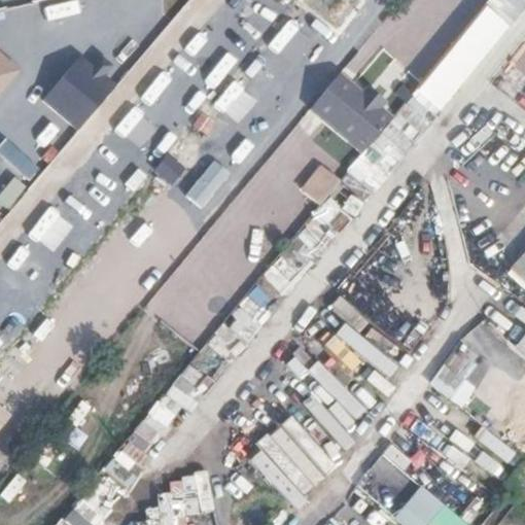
[(488,0),(487,2),(512,22),(514,23),(524,7),(524,0),(488,0)]
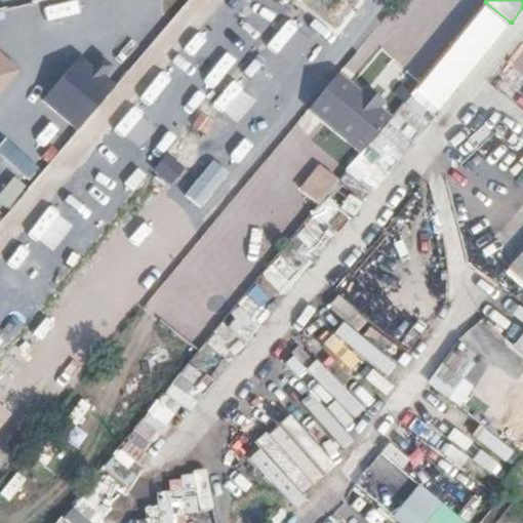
[(510,22),(485,2),(466,26),(467,26),(417,85),(441,106),(510,22)]
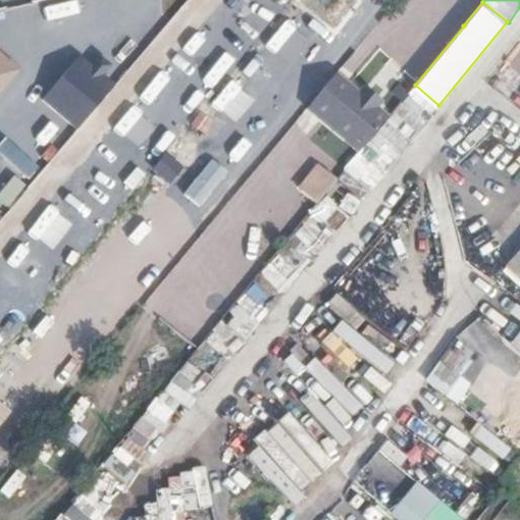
[(0,95),(23,67),(0,47),(0,95)]
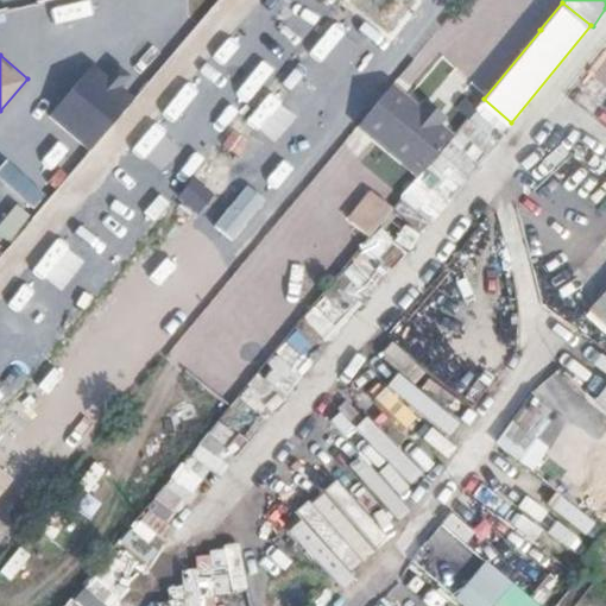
[(89,64),(49,117),(94,151),(134,98),(89,64)]
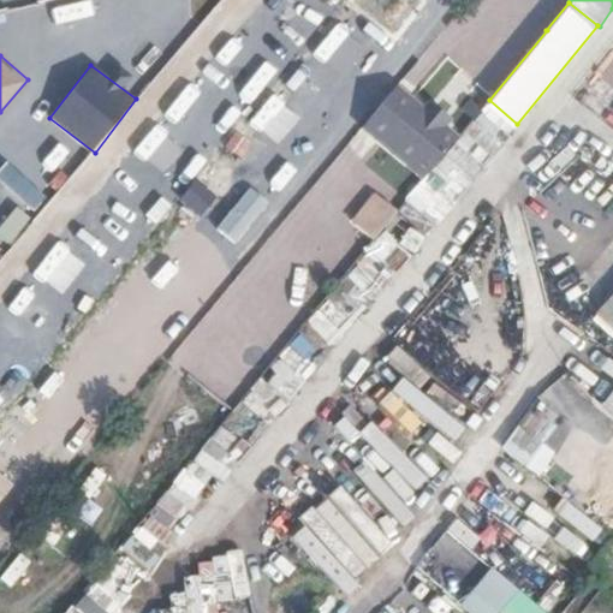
[(379,138),(414,96),(400,84),(365,126),(379,138)]
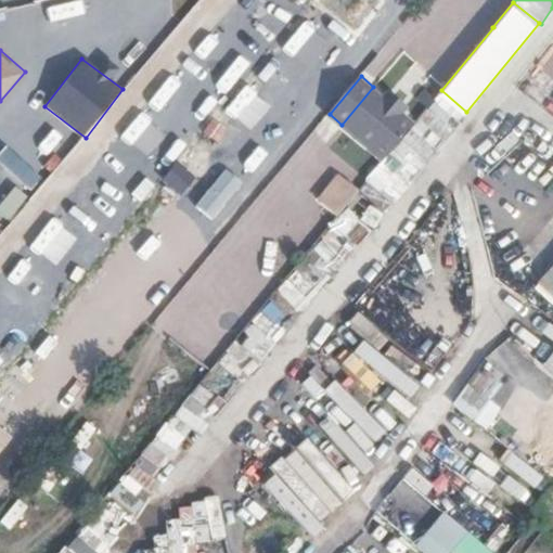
[(342,125),(384,158),(414,121),(415,120),(406,113),(383,94),(373,87),(342,125)]
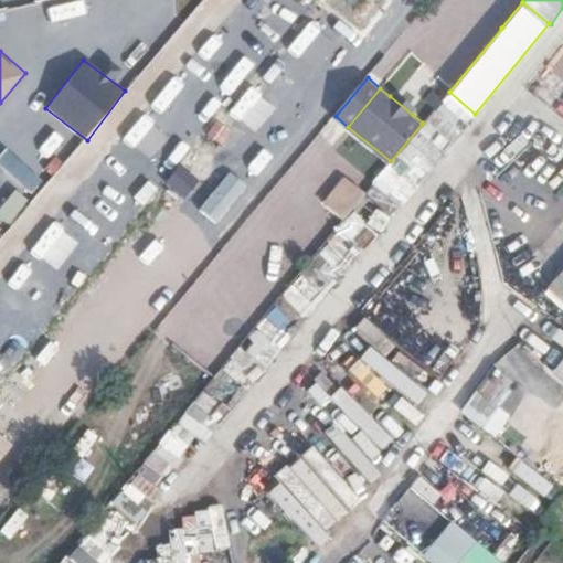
[(395,89),(390,96),(413,115),(418,108),(395,89)]
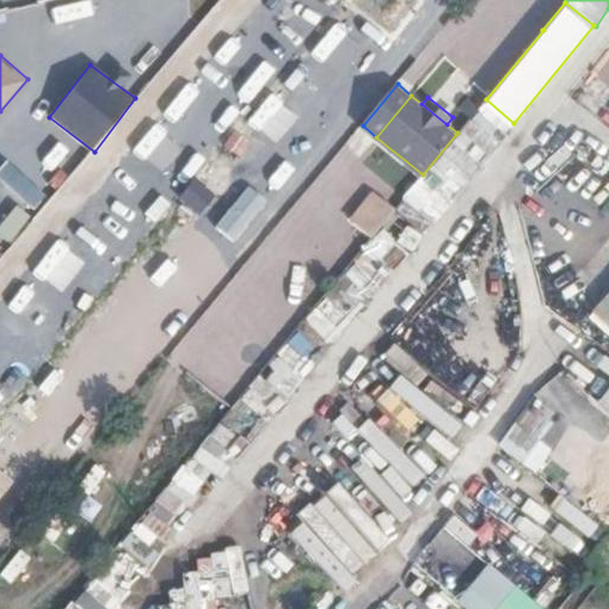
[(512,131),(484,108),(459,136),(456,134),(423,174),(398,205),(395,208),(426,233),(512,131)]
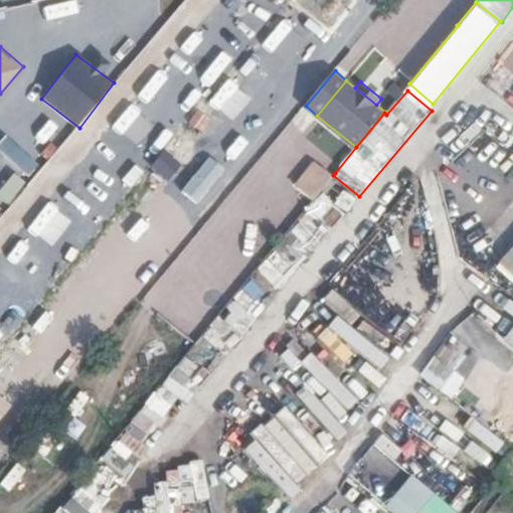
[(313,199),(335,173),(316,157),(294,183),(313,199)]
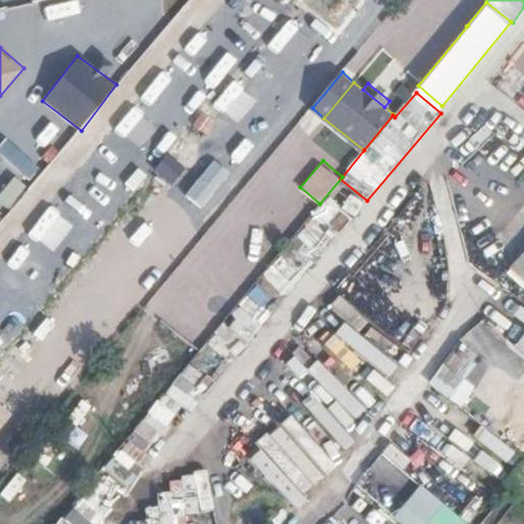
[(0,200),(9,207),(24,184),(12,177),(0,195),(0,200)]
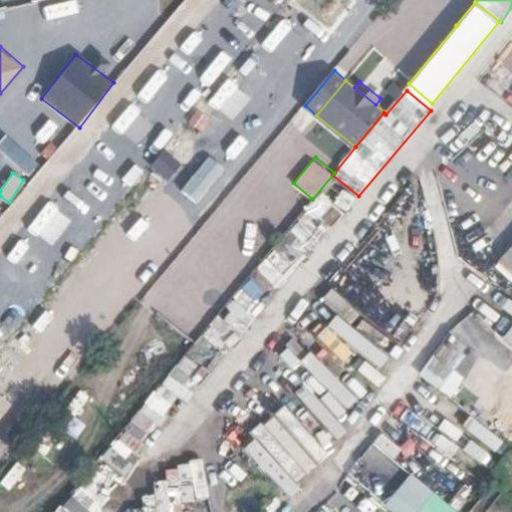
[(279,237),(156,395),(178,412),(301,254),(279,237)]
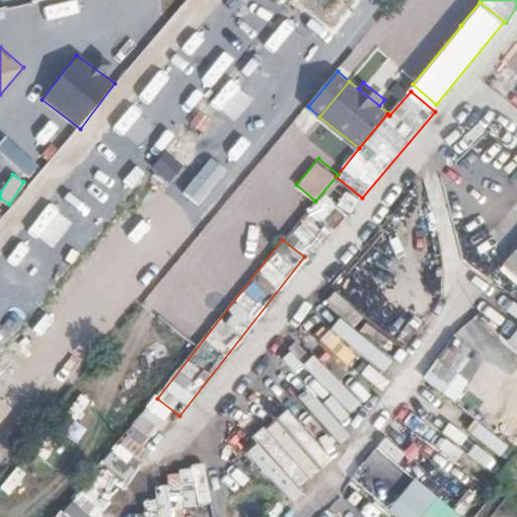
[(342,318),(333,327),(379,372),(387,363),(342,318)]
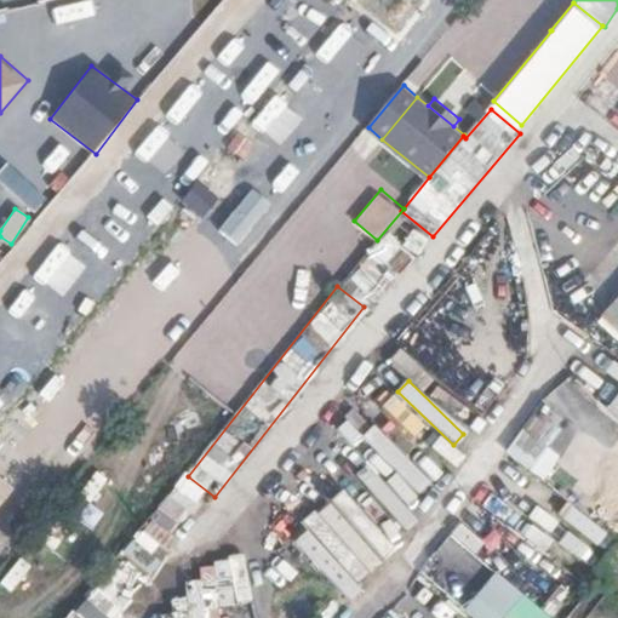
[(617,390),(605,411),(617,419),(617,390)]
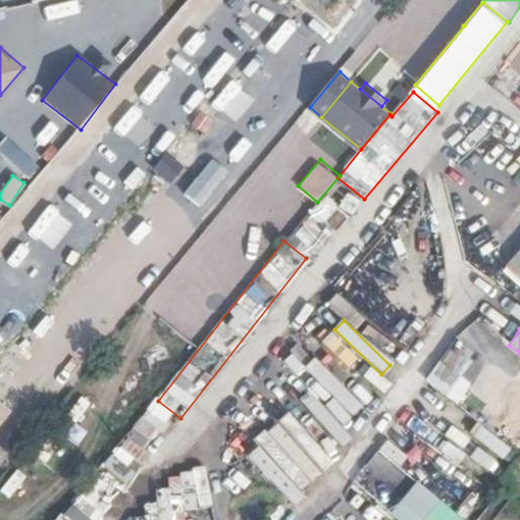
[(315,377),(352,411),(371,391),(320,343),(293,372),(307,385),(315,377)]
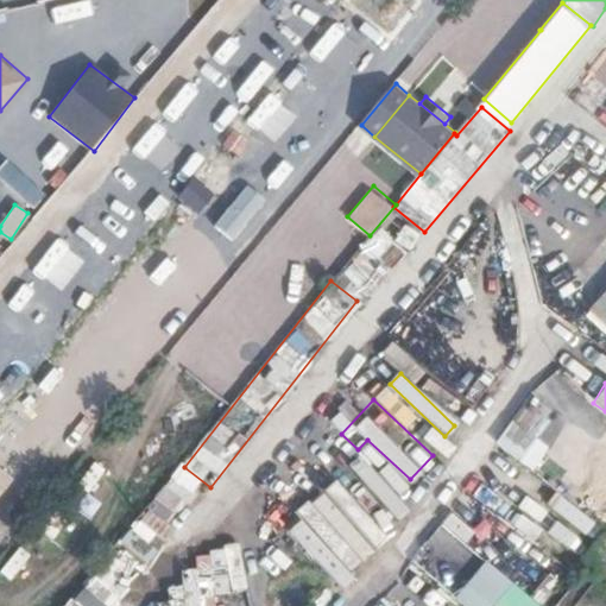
[(359,455),(284,524),(339,581),(412,512),(359,455)]
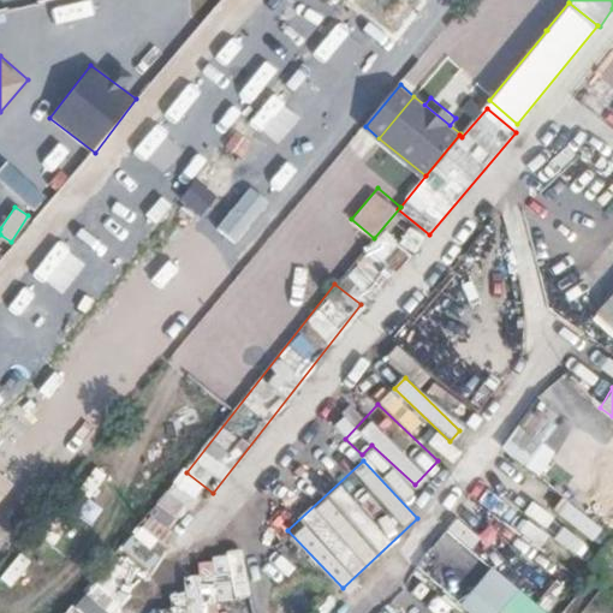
[(0,468),(0,504),(18,483),(0,468)]
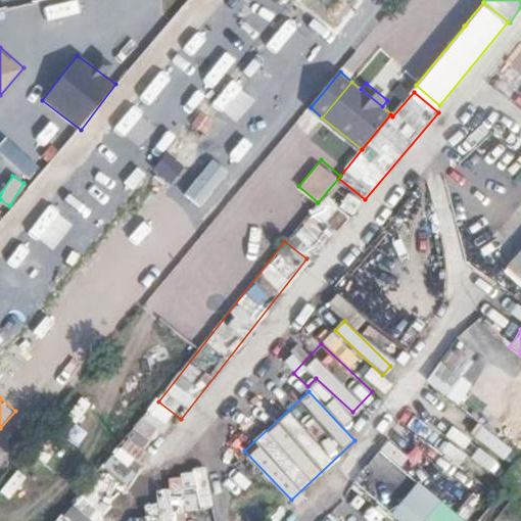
[(141,405),(99,481),(124,493),(164,417),(141,405)]
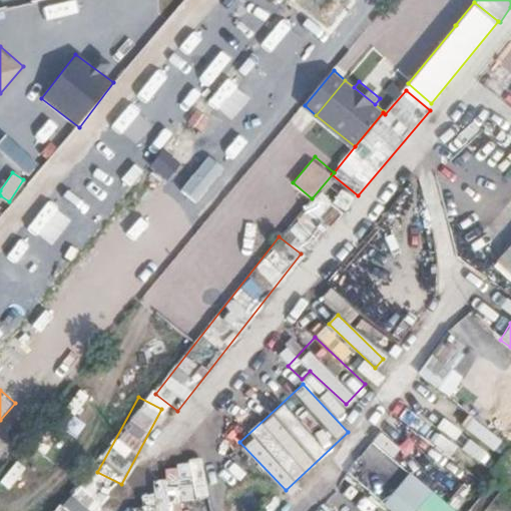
[(510,455),(505,452),(490,478),(510,489),(510,455)]
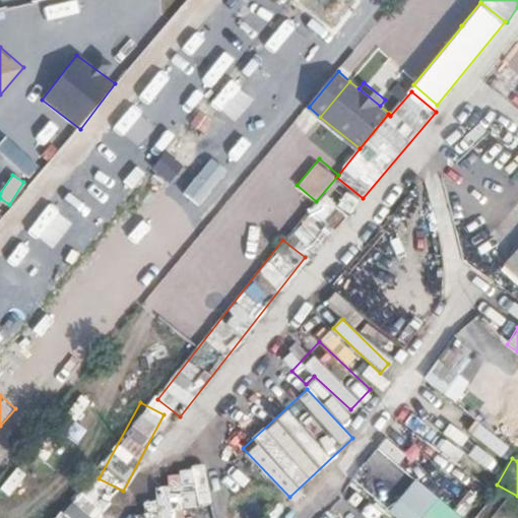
[(15,466),(0,486),(0,487),(10,496),(26,474),(15,466)]
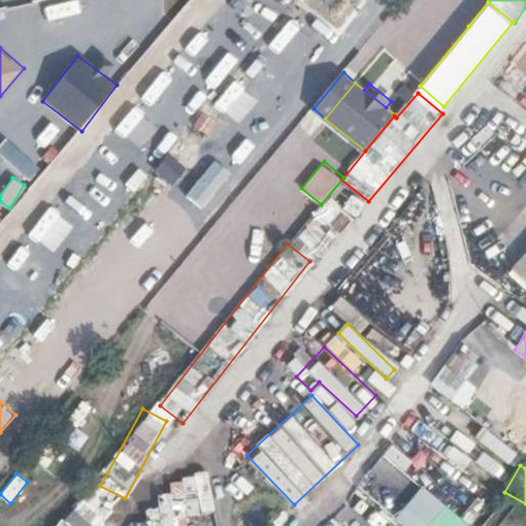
[(400,525),(469,525),(470,524),(420,486),(393,521),(400,525)]
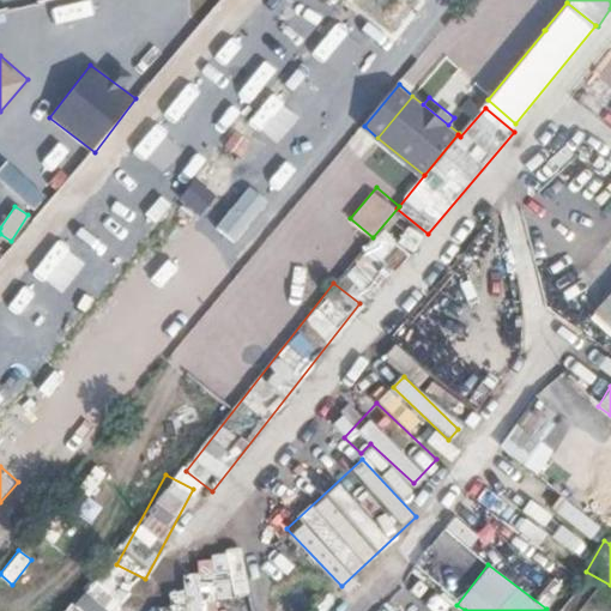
[(108,610),(127,588),(100,567),(64,610),(108,610)]
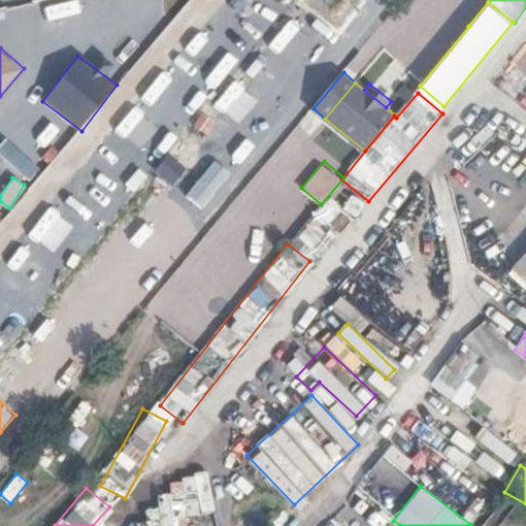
[(160,493),(160,525),(181,525),(179,493),(160,493)]
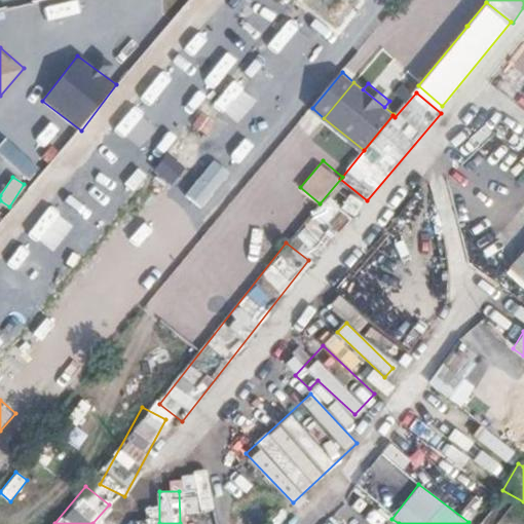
[(511,523),(523,523),(523,511),(521,510),(511,523)]
